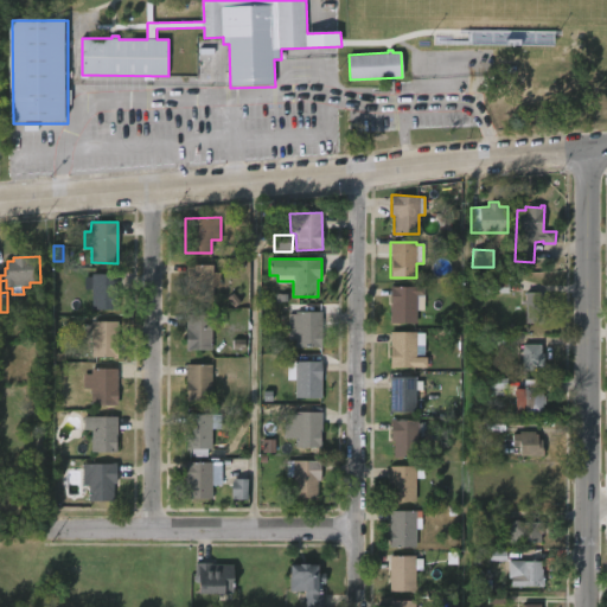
[(212,263),(212,272),(219,272),(219,287),(212,287),(212,300),(186,300),(185,263),(212,263)]
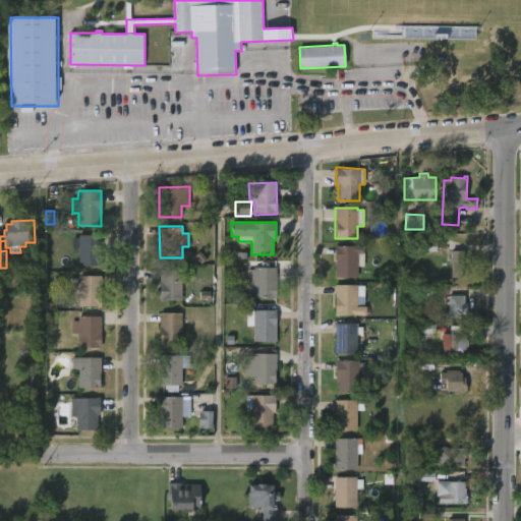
[(99,246),(99,266),(78,266),(78,248),(71,248),(71,237),(78,237),(78,235),(99,235),(99,246)]
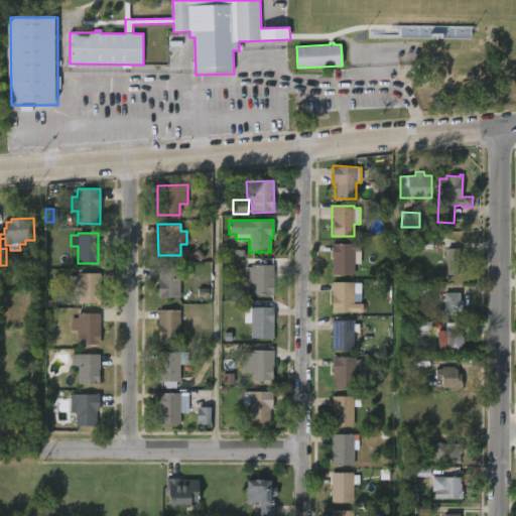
[(431,237),(417,237),(416,249),(431,250),(431,237)]
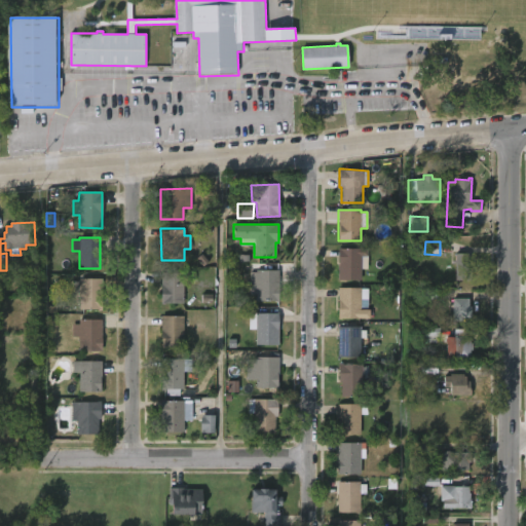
[(361,279),(338,279),(338,248),(367,249),(367,256),(361,256),(361,279)]
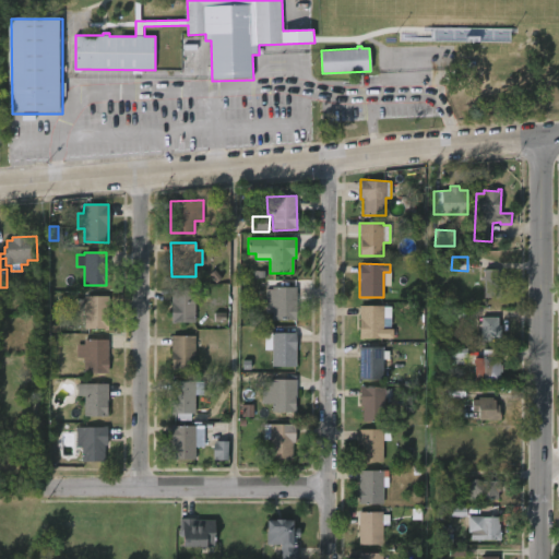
[(497,270),(497,286),(501,286),(501,298),(484,297),(485,281),(483,281),(485,270),(497,270)]
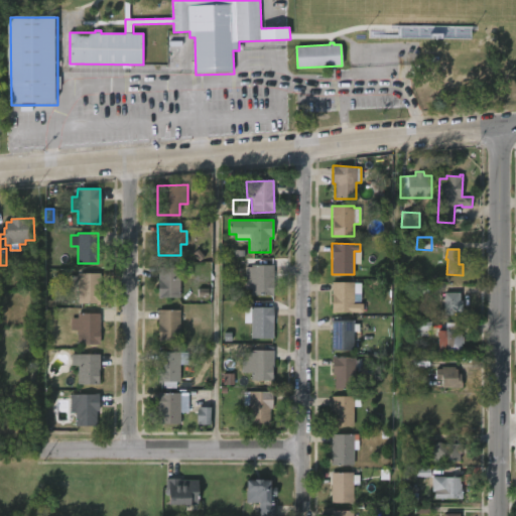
[(273,274),(273,295),(251,295),(251,284),(245,284),(245,267),(251,267),(251,265),(273,265),(273,274)]
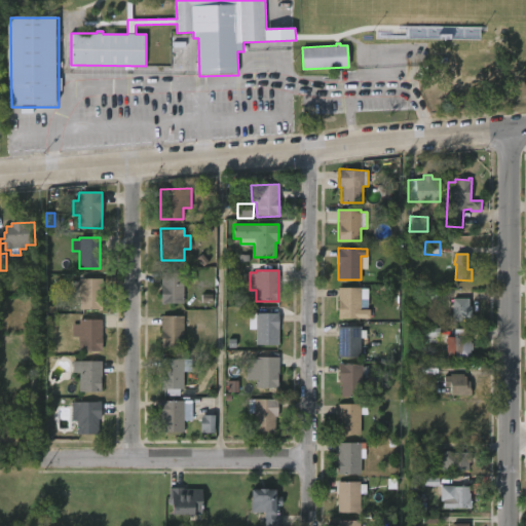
[(183,303),(160,303),(160,273),(188,273),(188,284),(184,284),(183,303)]
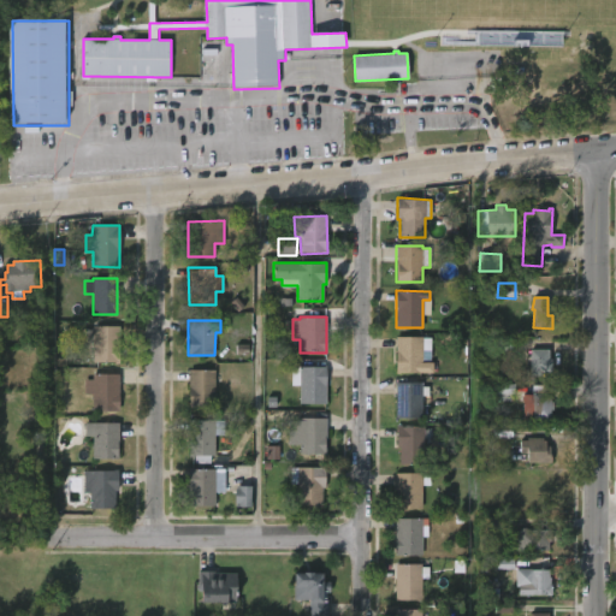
[(119,329),(118,362),(92,362),(93,339),(82,339),(82,330),(93,330),(93,326),(119,326),(119,329)]
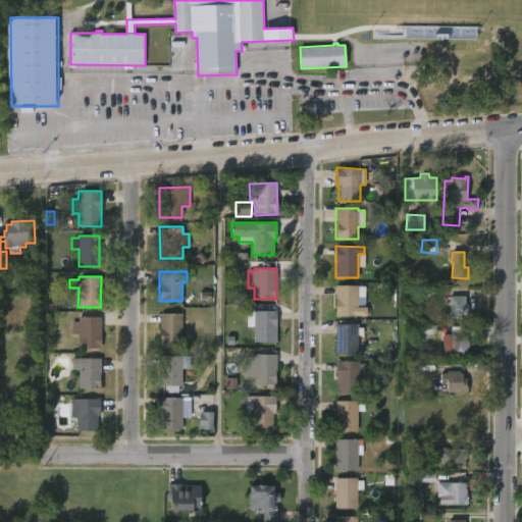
[(358,285),(358,288),(365,288),(365,297),(358,297),(357,315),(334,315),(335,285),(358,285)]
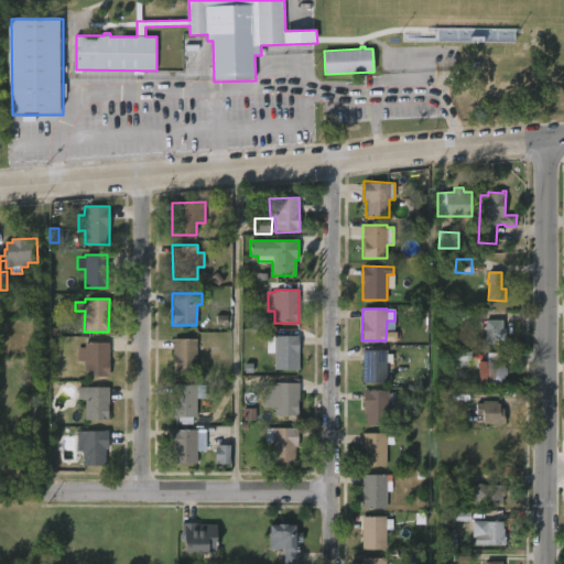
[(505,321),(505,340),(495,340),(495,345),(486,345),(485,326),(486,326),(486,321),(505,321)]
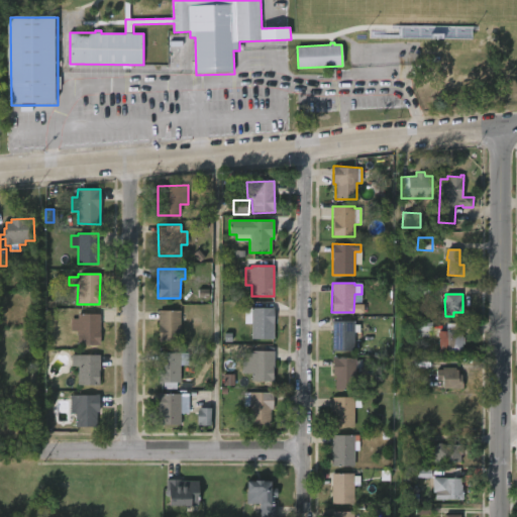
[(274,317),(274,339),(251,339),(251,322),(246,322),(246,315),(251,315),(251,308),(274,308),(274,317)]
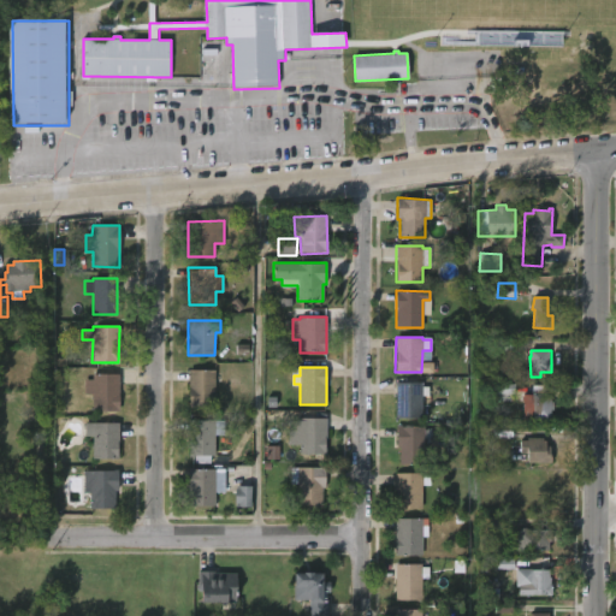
[(214,371),(214,406),(188,406),(188,369),(214,371)]
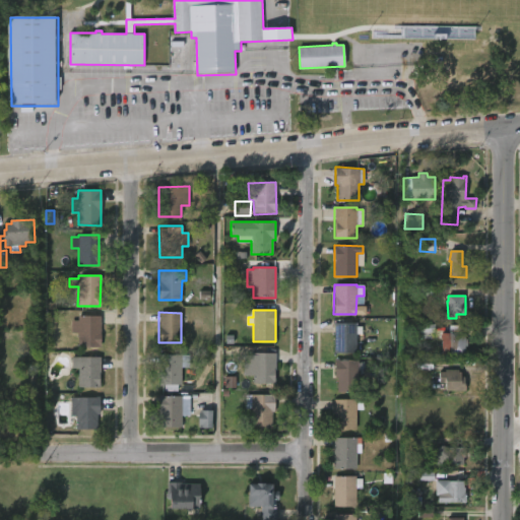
[(100,323),(100,347),(77,346),(77,333),(70,333),(71,321),(77,321),(78,316),(100,317),(100,323)]
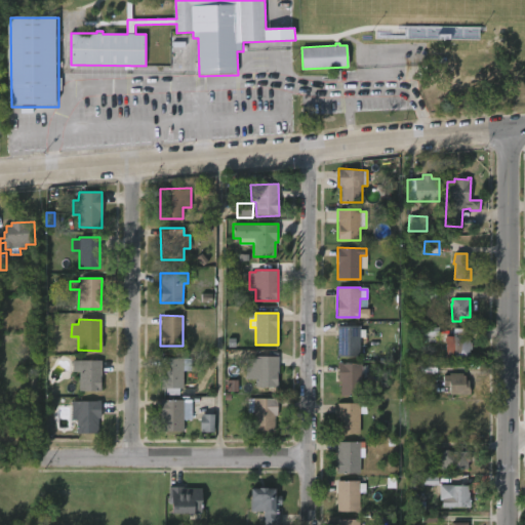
[(360,326),(360,330),(365,330),(365,337),(360,337),(358,357),(336,357),(337,326),(360,326)]
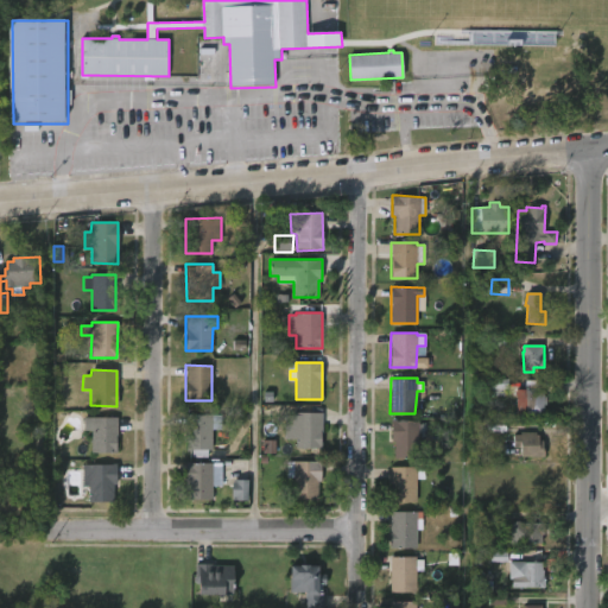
[(506,380),(492,379),(492,396),(505,397),(506,380)]
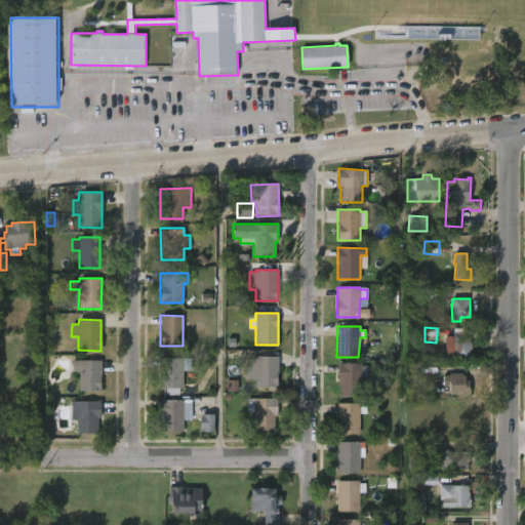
[(465,330),(465,335),(468,335),(468,342),(470,342),(470,350),(468,350),(468,357),(445,358),(444,341),(443,341),(444,336),(451,335),(451,328),(465,327),(465,330)]
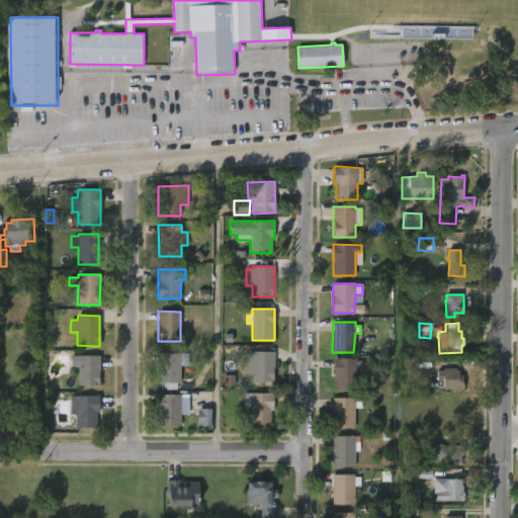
[(274,362),(274,382),(252,382),(252,374),(242,374),(242,354),(251,354),(251,352),(274,352),(274,362)]
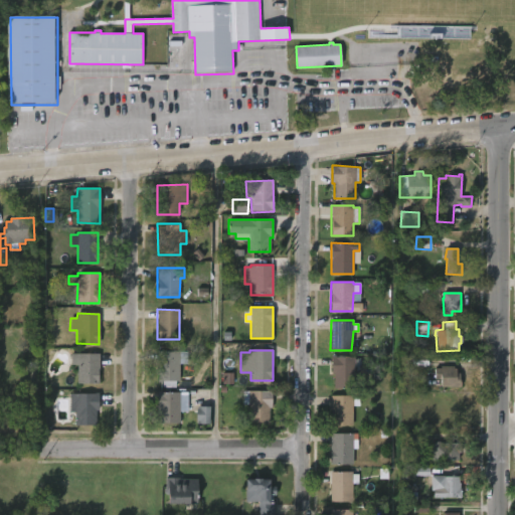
[(187,352),(186,364),(180,364),(179,381),(174,381),(174,388),(162,388),(162,381),(157,381),(157,351),(187,352)]
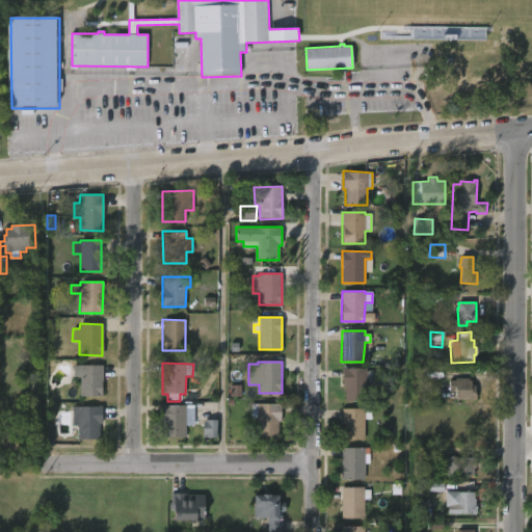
[(102,376),(102,397),(80,396),(80,377),(73,377),(73,365),(102,366),(102,376)]
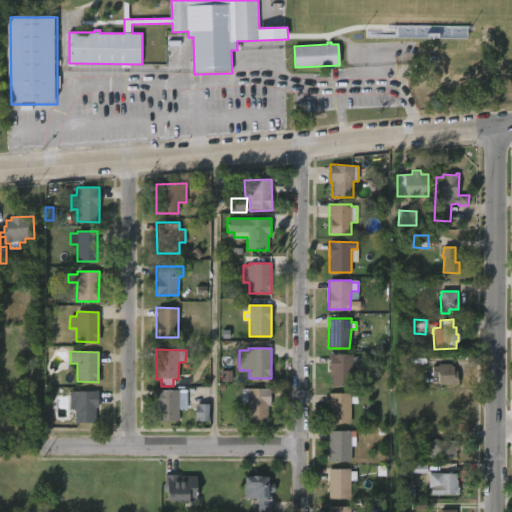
[(335,353),(335,355),(353,355),(353,358),(357,358),(357,366),(352,366),(352,387),(332,387),(332,371),(329,371),(329,353),(335,353)]
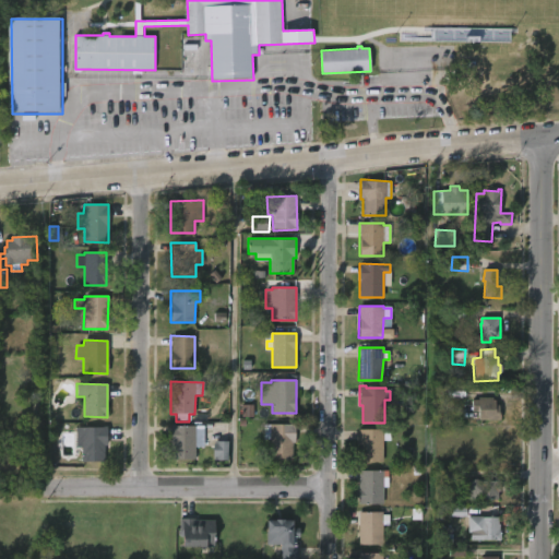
[(495,402),(495,404),(499,404),(499,420),(479,419),(479,411),(472,411),(472,401),(478,401),(478,397),(495,397),(495,402)]
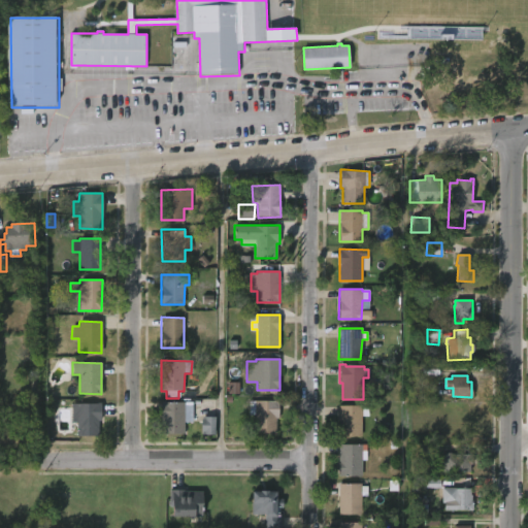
[(237,383),(228,383),(228,393),(237,393),(237,383)]
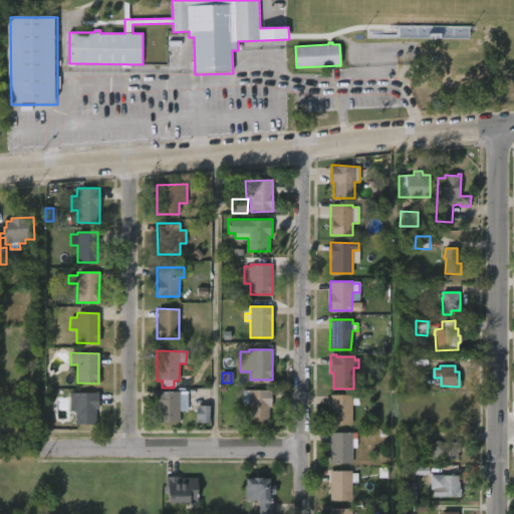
[(271,399),(271,407),(269,407),(269,422),(248,422),(248,405),(242,405),(242,391),(271,390),(271,399)]
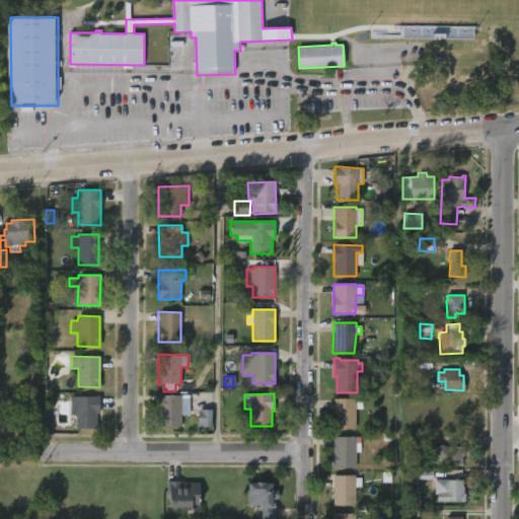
[(99,399),(99,408),(95,408),(96,429),(75,429),(75,412),(72,412),(71,396),(99,395),(99,399)]
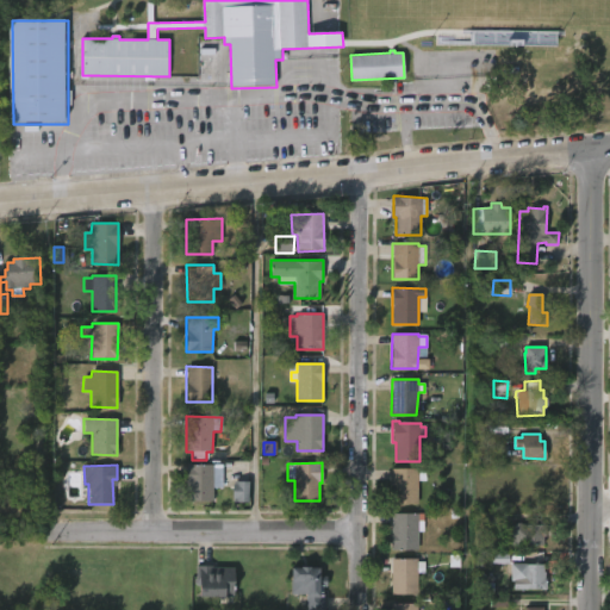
[(212,502),(186,502),(186,465),(222,465),(222,487),(212,487),(212,502)]
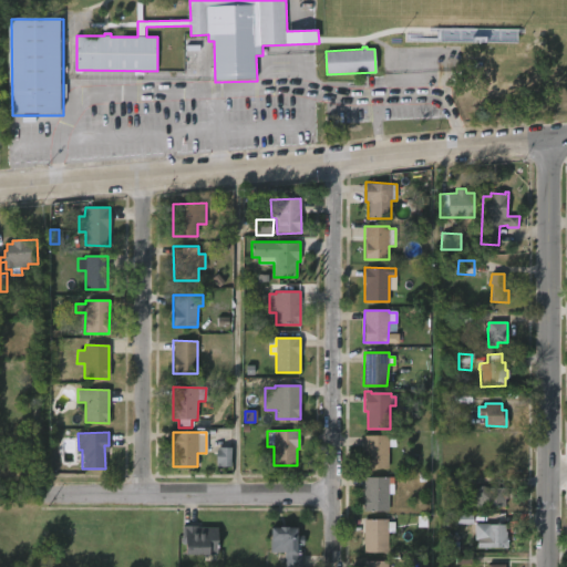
[(389,435),(389,439),(397,439),(397,446),(390,446),(389,468),(366,468),(366,435),(389,435)]
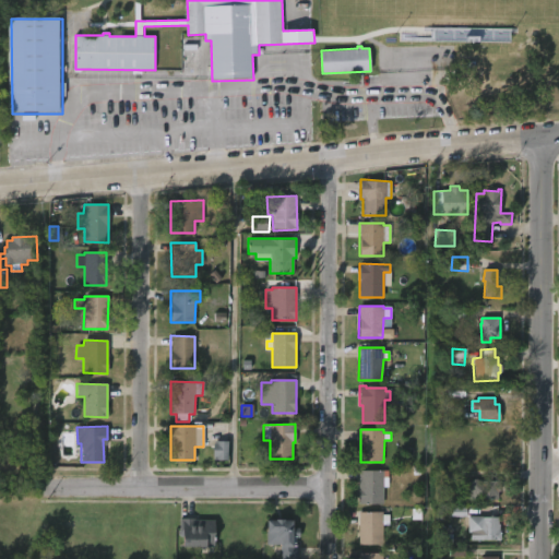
[(227,461),(228,441),(213,441),(213,460),(227,461)]
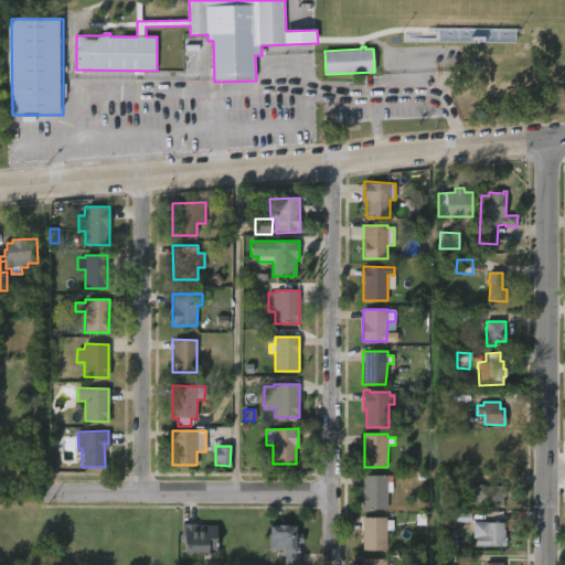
[(387,510),(361,509),(362,476),(392,476),(392,492),(387,492),(387,510)]
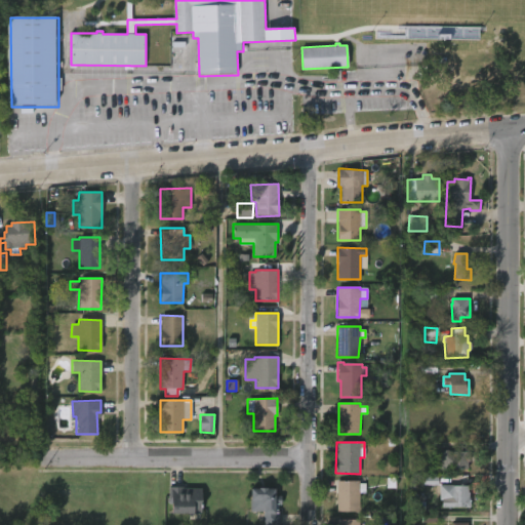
[(467,451),(467,461),(465,461),(465,469),(437,468),(438,450),(442,450),(442,448),(446,449),(446,450),(467,451)]
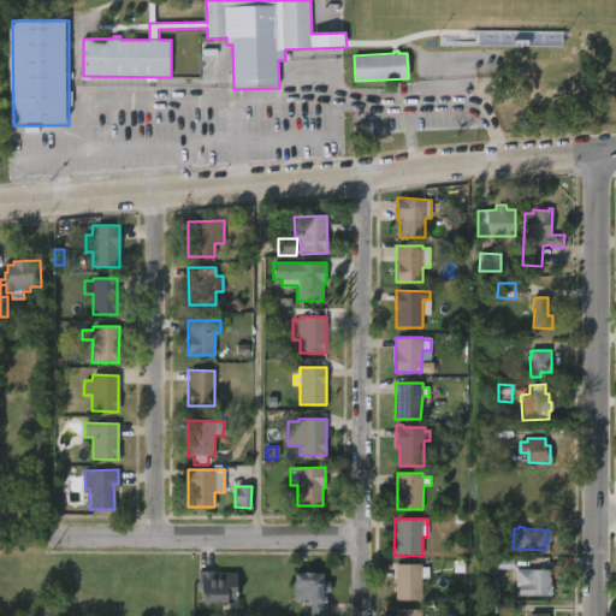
[(421,564),(421,567),(430,567),(430,578),(422,578),(422,600),(396,600),(396,564),(421,564)]
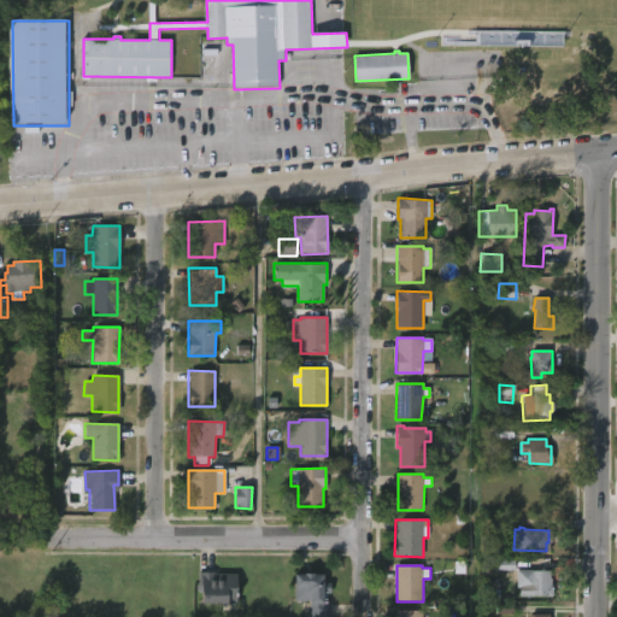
[(546,570),(548,595),(517,595),(517,586),(529,586),(528,573),(529,573),(529,570),(546,570)]
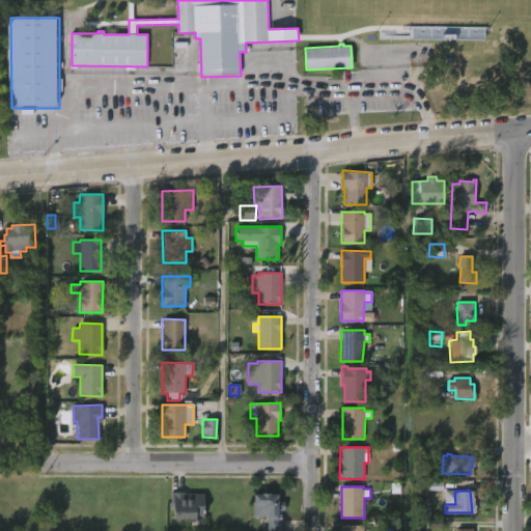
[(186,493),(186,495),(203,495),(203,520),(173,521),(173,510),(170,510),(170,493),(186,493)]
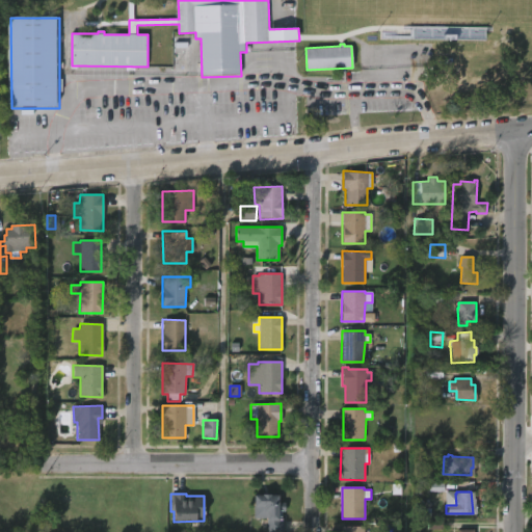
[(270,495),(278,496),(278,502),(285,502),(285,512),(281,512),(281,520),(283,520),(283,531),(267,531),(267,519),(254,519),(254,497),(270,495)]
